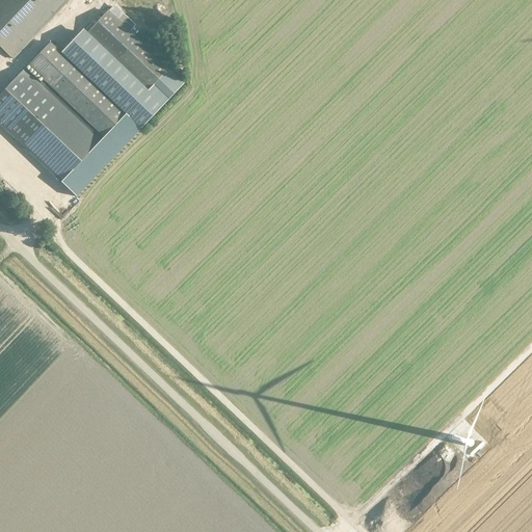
[(0,0),(0,48),(12,59),(69,0),(0,0)]
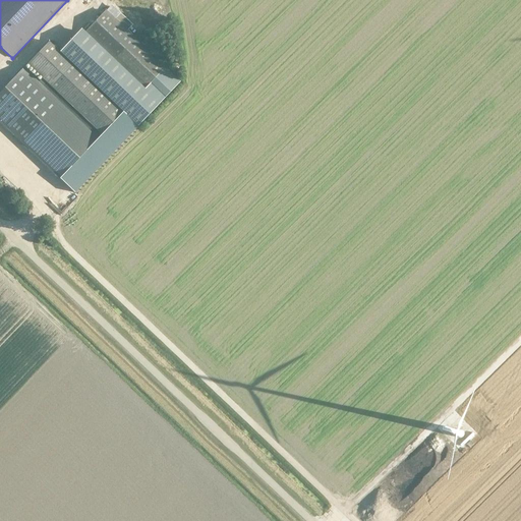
[(102,8),(112,16),(115,12),(106,4),(102,8)]
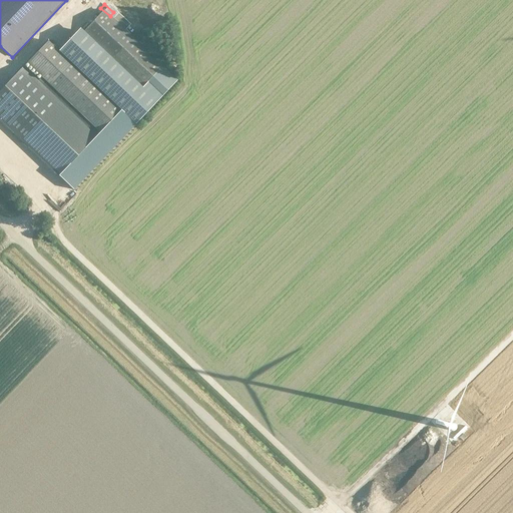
[(48,42),(27,63),(43,79),(39,83),(95,137),(99,132),(120,111),(128,118),(134,124),(176,81),(161,67),(103,12),(84,32),(80,29),(58,52),(48,42)]
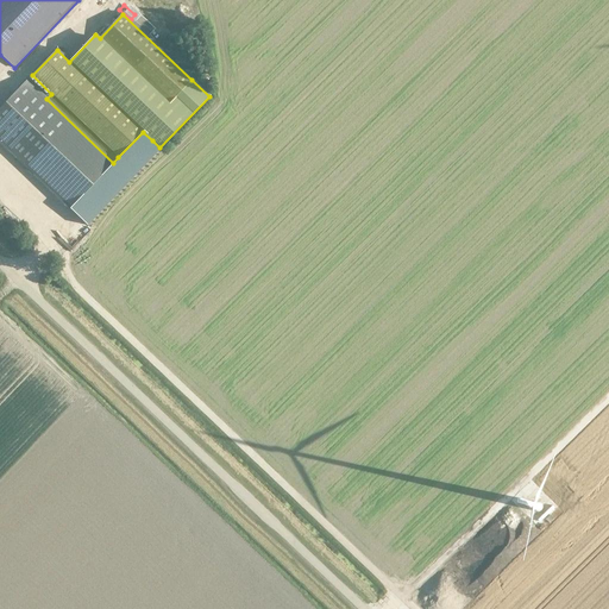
[(27,81),(0,108),(0,143),(69,209),(113,163),(46,99),(27,81)]
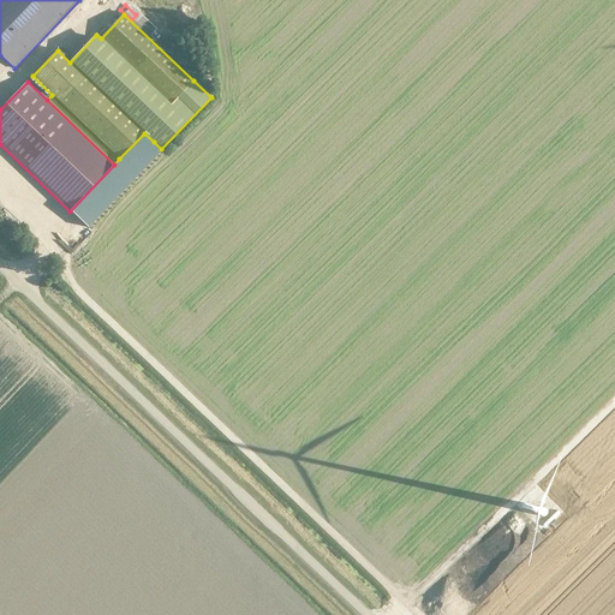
[(114,165),(70,212),(78,219),(88,227),(161,149),(154,142),(144,133),(119,159),(114,165)]
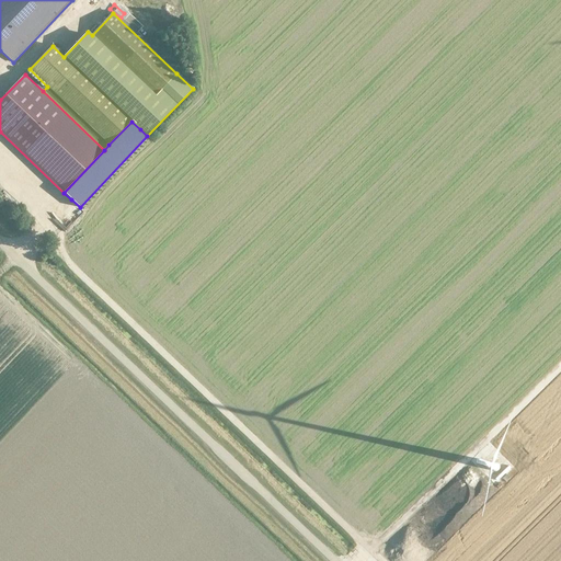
[(490,467),(490,468),(490,469),(491,469),(491,470),(492,471),(493,471),(493,472),(494,472),(495,472),(496,472),(497,472),(497,471),(499,471),(499,470),(500,470),(500,469),(500,468),(500,467),(500,466),(500,465),(499,465),(499,464),(497,464),(496,462),(495,462),(494,462),(493,462),(493,464),(492,464),(491,465),(491,466),(490,466),(490,467)]
